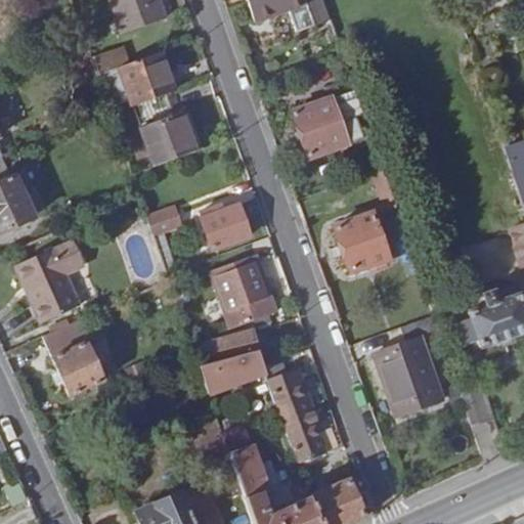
[(107,0),(120,35),(164,20),(156,0),(107,0)]
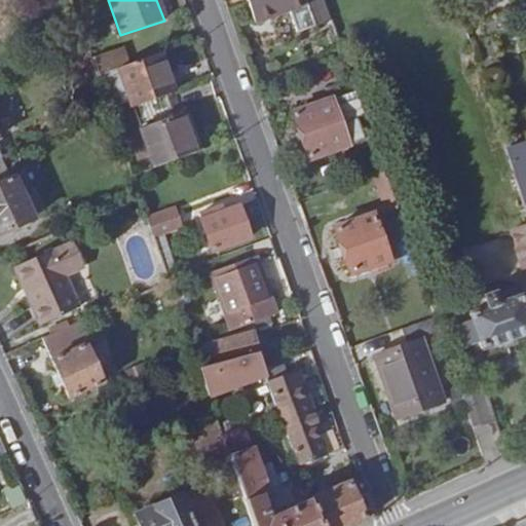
[(306,0),(246,0),(252,17),(267,13),(270,19),(289,12),(296,33),(315,26),(313,17),(306,0)]
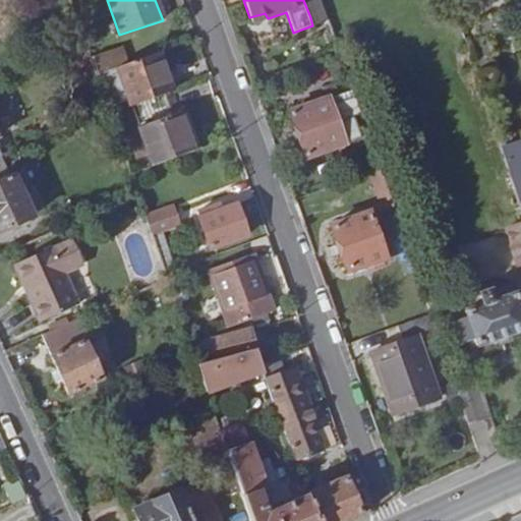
[(328,20),(326,12),(310,17),(312,25),(328,20)]
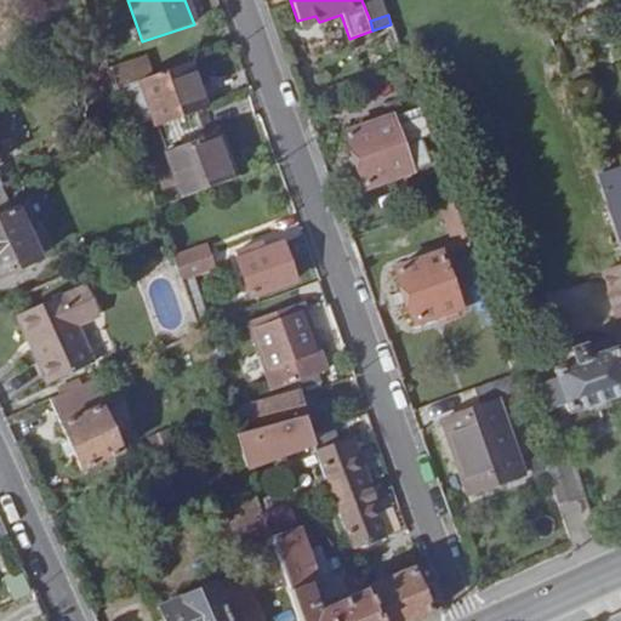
[(315,16),(297,21),(300,29),(319,22),(315,16)]
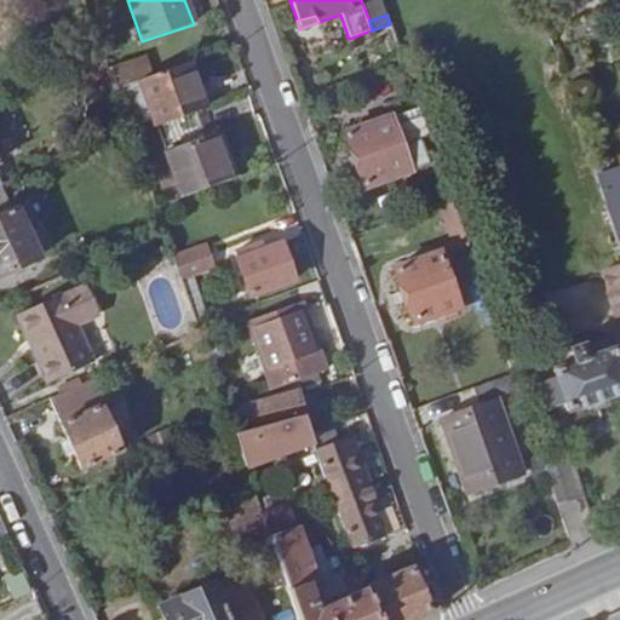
[(143,57),(109,69),(116,89),(150,78),(143,57)]
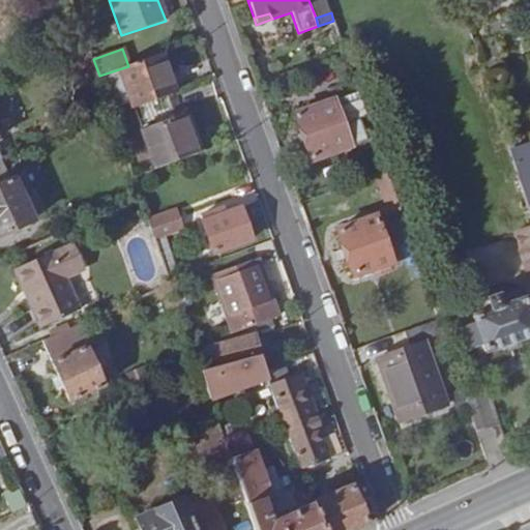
[(128,66),(99,76),(112,111),(117,126),(137,120),(134,109),(174,95),(159,55),(128,66)]
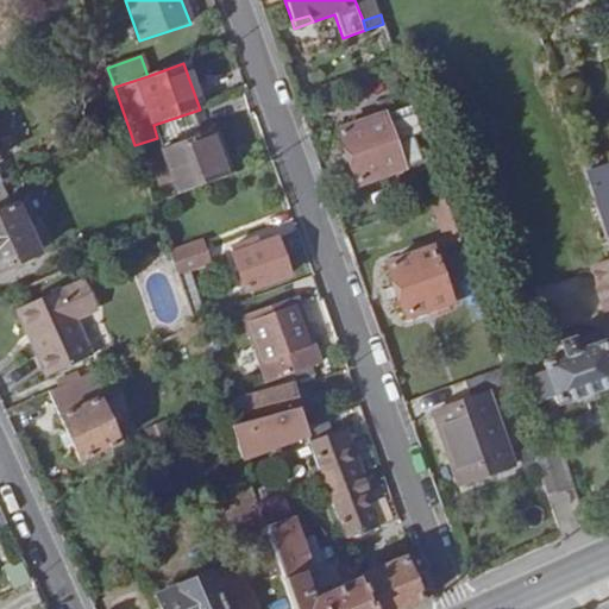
[(421,133),(413,107),(341,132),(359,186),(424,164),(413,136),(421,133)]
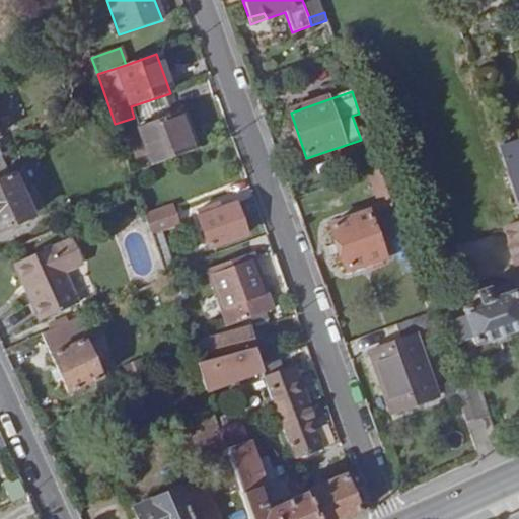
[(173,103),(170,93),(131,106),(134,118),(173,103)]
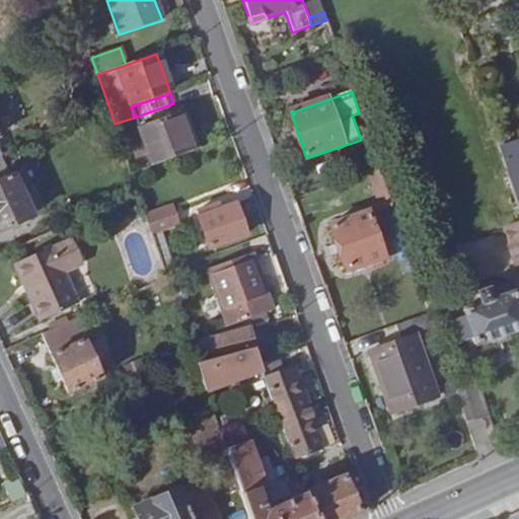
[(115,124),(120,141),(140,135),(137,127),(177,113),(173,103),(134,118),(115,124)]
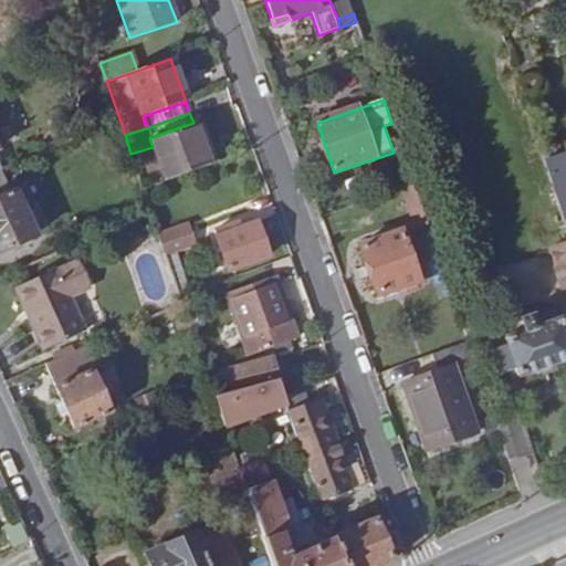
[(153,147),(165,180),(208,166),(194,123),(149,138),(153,147)]
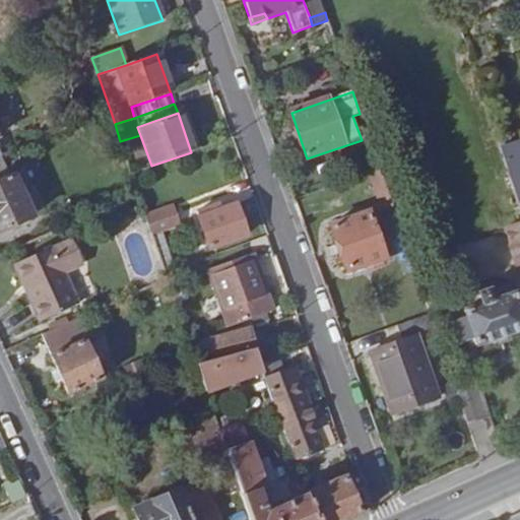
[(519,139),(500,146),(519,205),(519,139)]
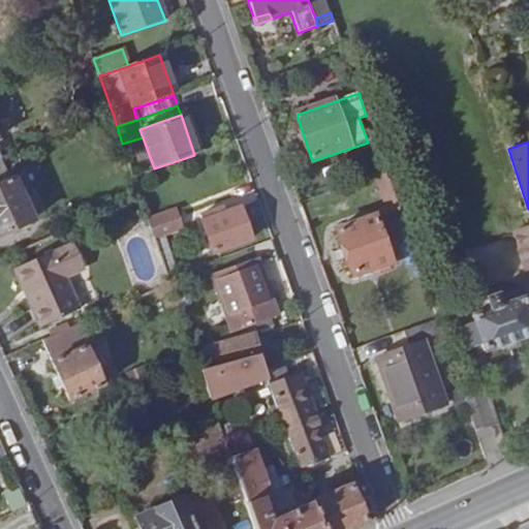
[(2,161),(0,161),(0,236),(33,220),(26,200),(35,197),(24,177),(11,181),(2,161)]
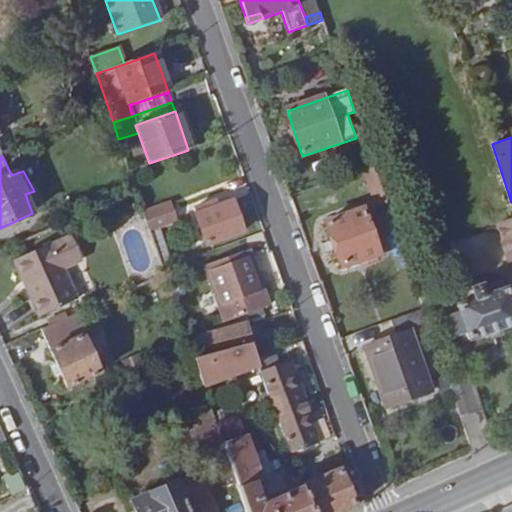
[(175,217),(187,253),(243,233),(232,203),(197,214),(196,211),(175,217)]
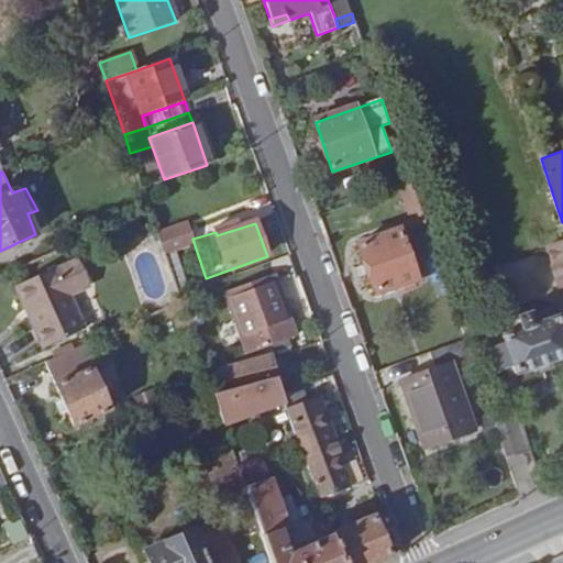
[(185,224),(157,233),(165,254),(191,244),(185,224)]
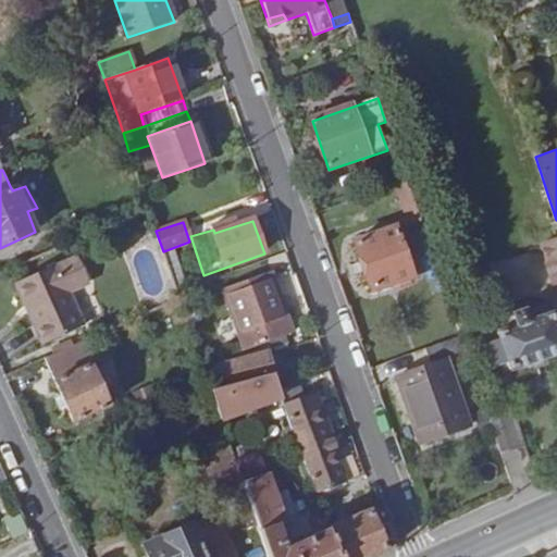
[(395,226),(355,239),(371,291),(412,276),(406,252),(413,251),(406,227),(397,231),(395,226)]
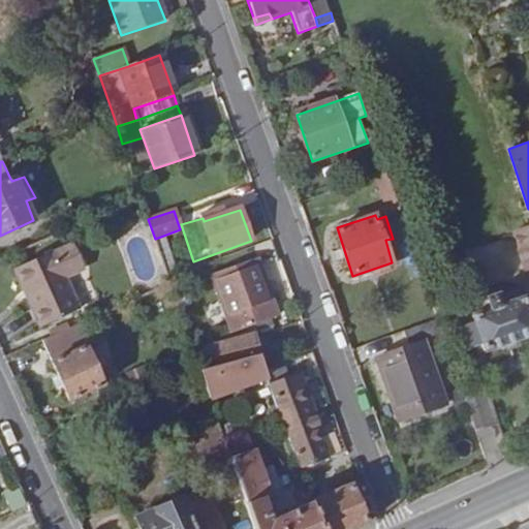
[(528,227),(517,230),(522,248),(519,248),(527,272),(528,270),(528,227)]
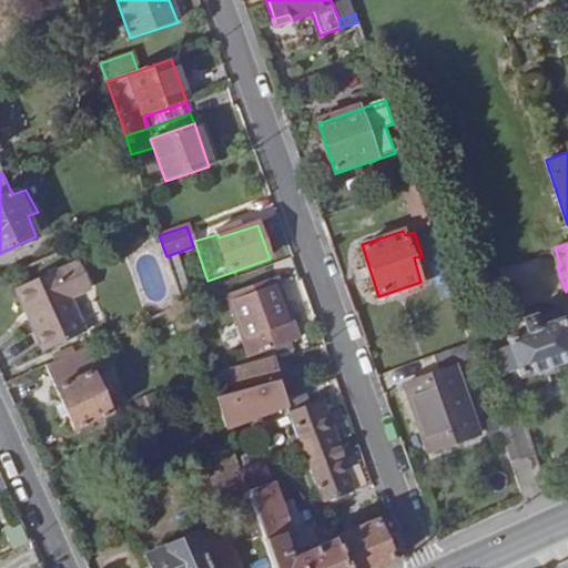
[(84,261),(17,287),(46,356),(92,337),(78,300),(97,292),(84,261)]
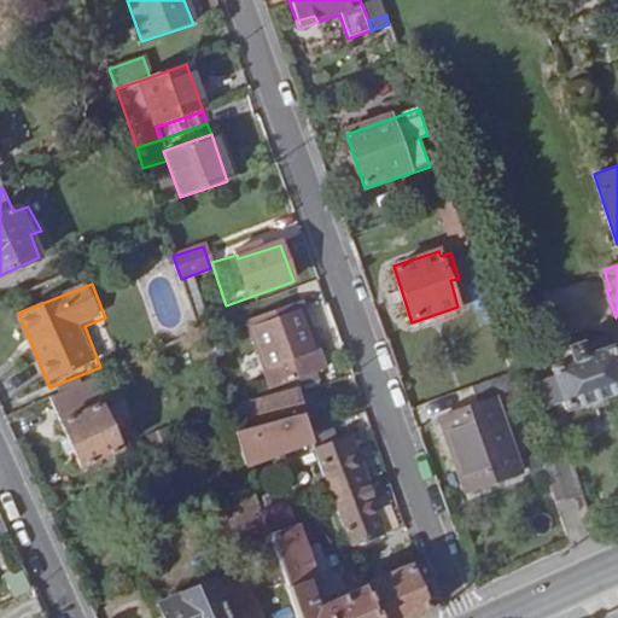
[(270,388),(314,372),(308,354),(319,350),(302,303),(249,324),(270,388)]
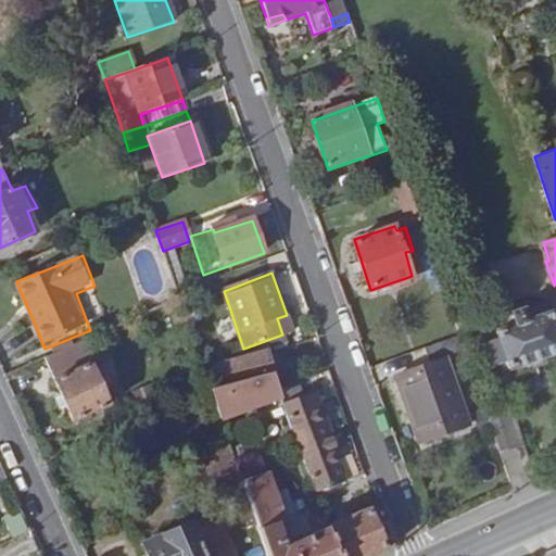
[(510,369),(555,353),(555,321),(552,311),(547,312),(543,299),(510,311),(516,324),(496,329),(500,339),(481,345),(490,367),(506,363),(510,369)]
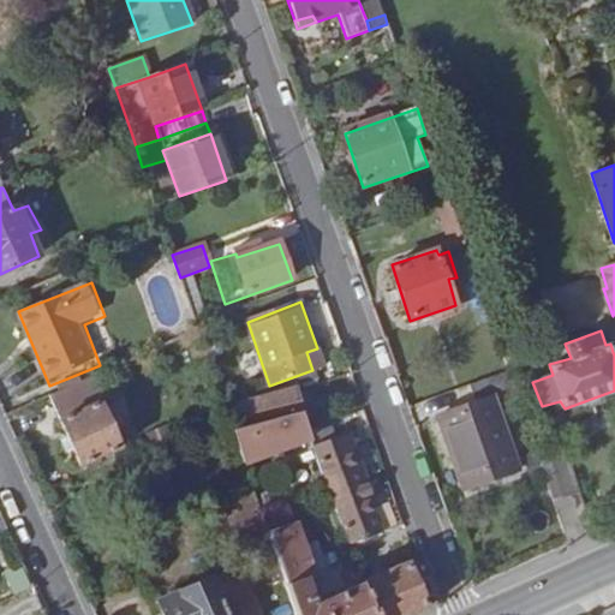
[(306,352),(312,370),(323,365),(317,348),(306,352)]
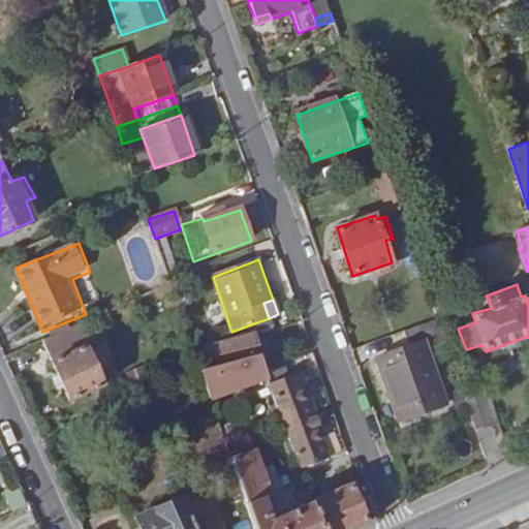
[(437,317),(404,329),(409,341),(441,331),(437,317)]
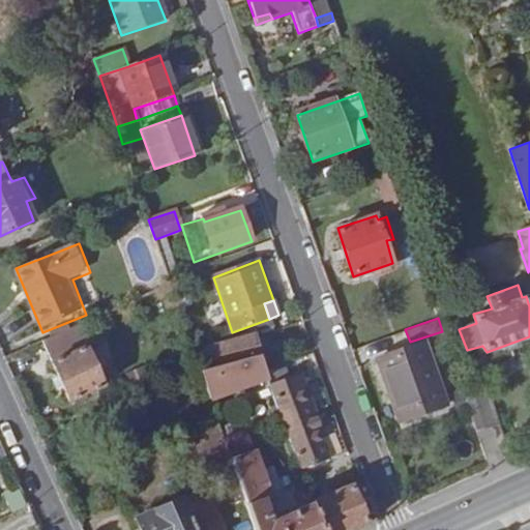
[(77,326),(43,341),(71,402),(106,386),(77,326)]
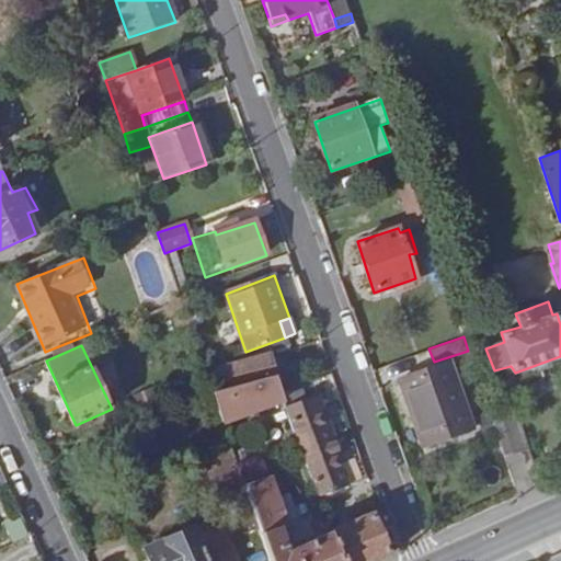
[(228,366),(232,388),(276,376),(272,356),(228,366)]
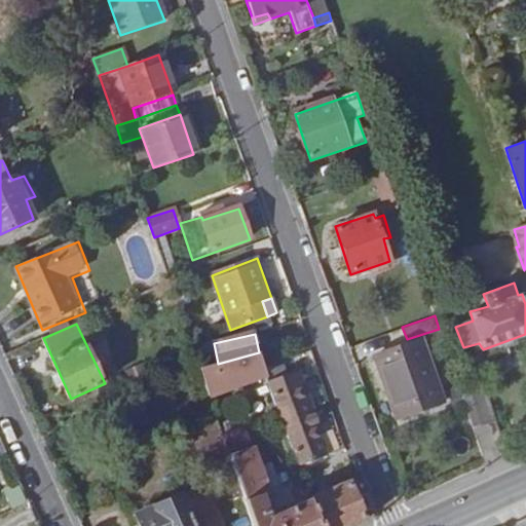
[(396,411),(441,395),(420,339),(374,353),(396,411)]
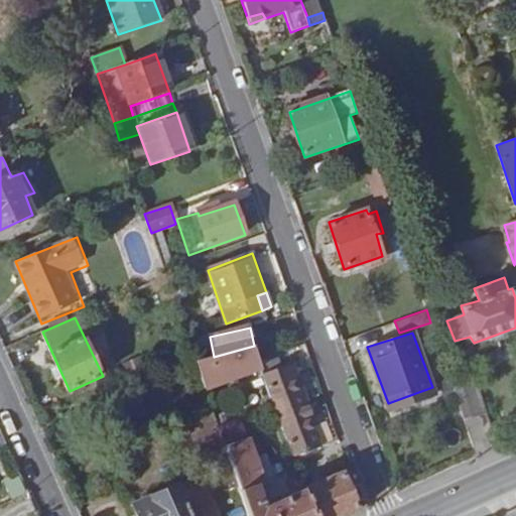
[(214,357),(196,362),(205,389),(263,369),(254,346),(214,357)]
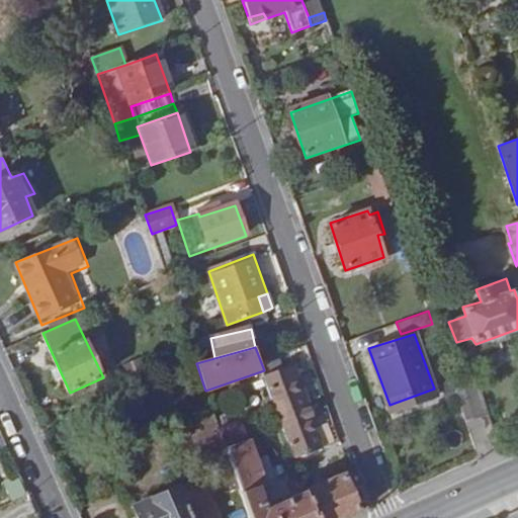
[(266,375),(296,459),(322,450),(312,420),(315,419),(295,364),(266,375)]
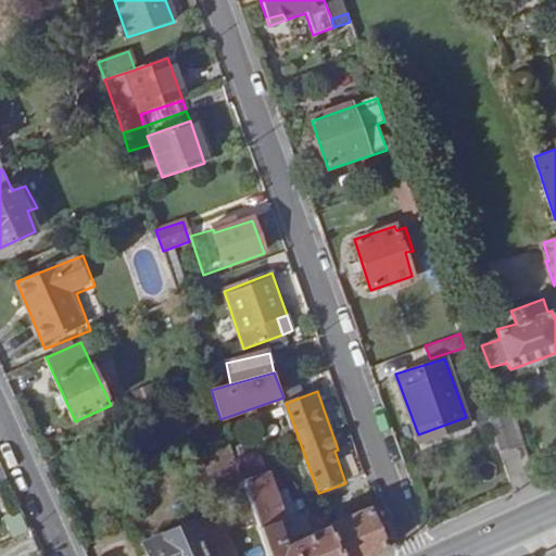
[(235,555),(226,535),(257,525),(231,450),(229,443),(202,453),(224,516),(217,518),(215,513),(142,545),(146,555),(235,555)]
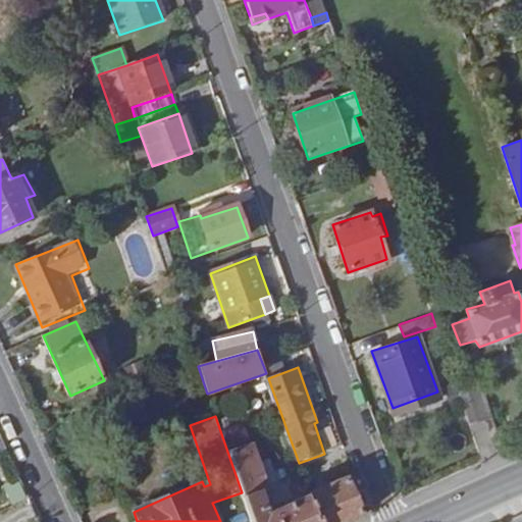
[(251,521),(317,521),(305,497),(305,496),(268,512),(261,494),(267,491),(266,488),(277,484),(269,459),(257,462),(252,444),(250,445),(243,425),(240,426),(237,416),(217,422),(242,492),(251,521)]
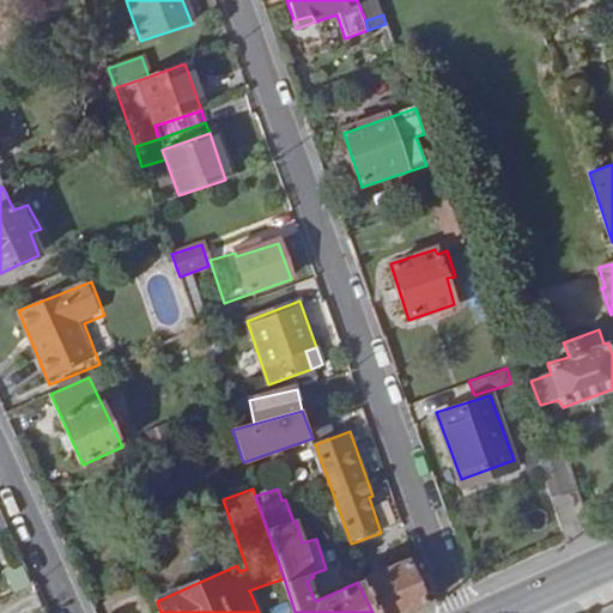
[(358,583),(372,612),(411,612),(426,606),(405,563),(358,582),(358,583)]
